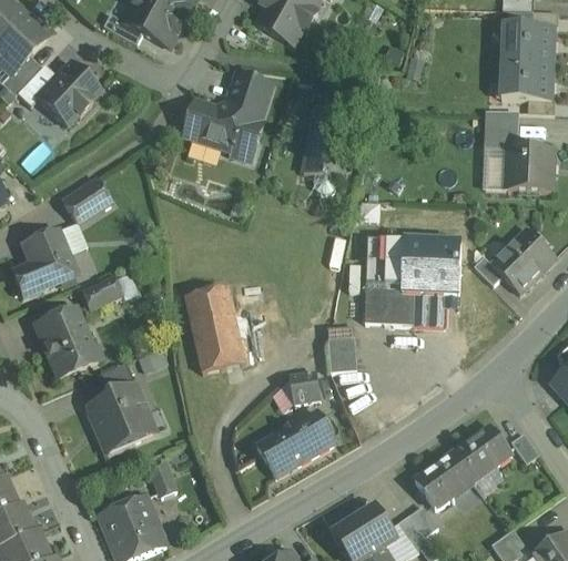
[(0,0),(0,42),(26,16),(9,0),(0,0)]
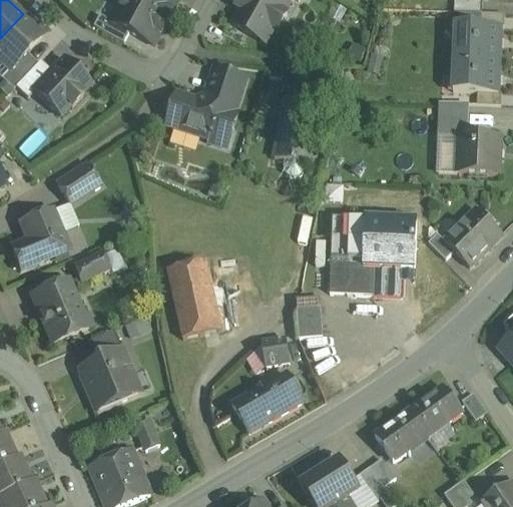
[(168,21),(129,0),(120,0),(110,18),(109,19),(129,29),(155,43),(161,32),(162,31),(162,30),(167,21),(168,21)]
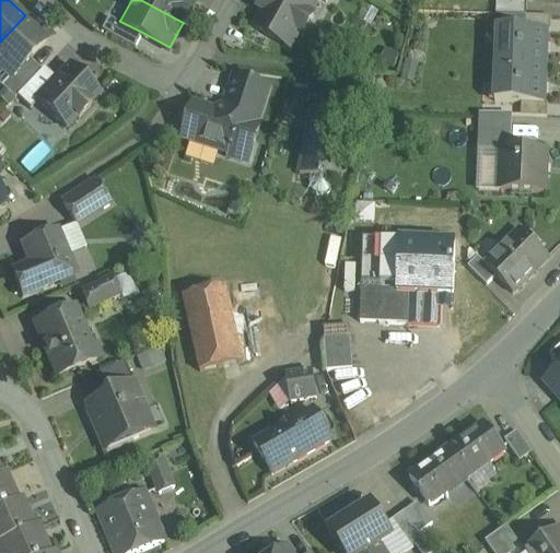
[(141,0),(184,23),(184,22),(184,21),(189,11),(189,12),(190,10),(189,10),(196,0),(141,0)]
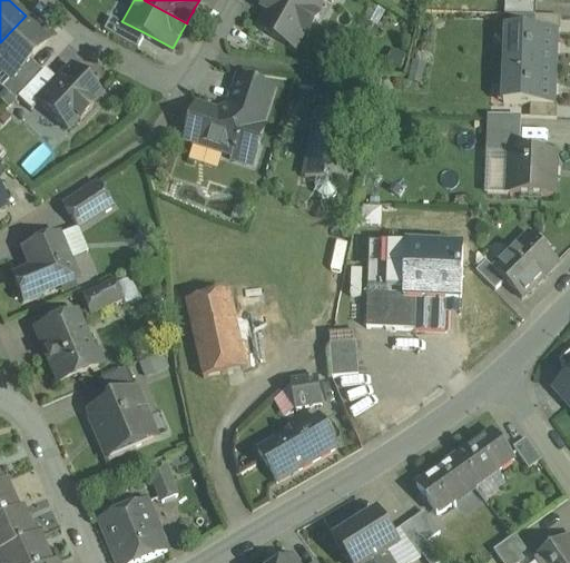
[(265,0),(263,3),(267,6),(257,23),(295,45),(305,27),(310,29),(318,12),(314,10),(320,0),(265,0)]
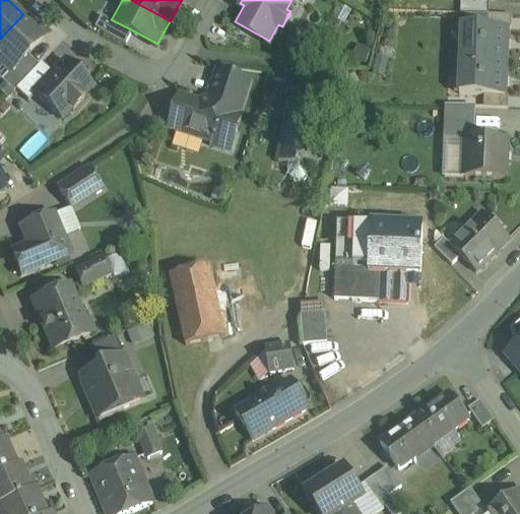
[(461,0),(461,9),(488,10),(488,9),(489,9),(489,0),(461,0)]
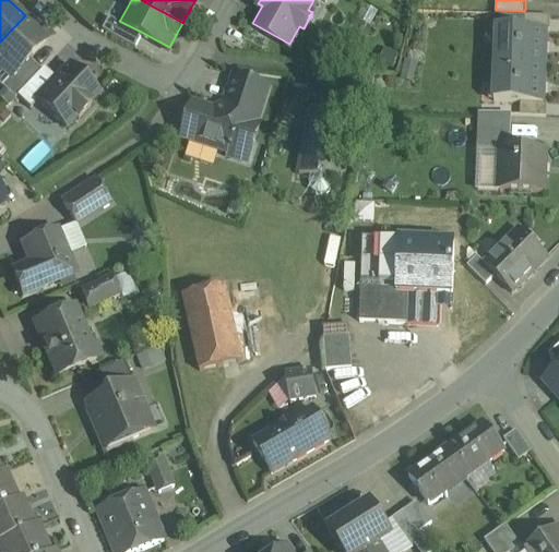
[(525,10),(524,10),(524,11),(523,23),(546,24),(546,25),(549,25),(550,11),(525,10)]
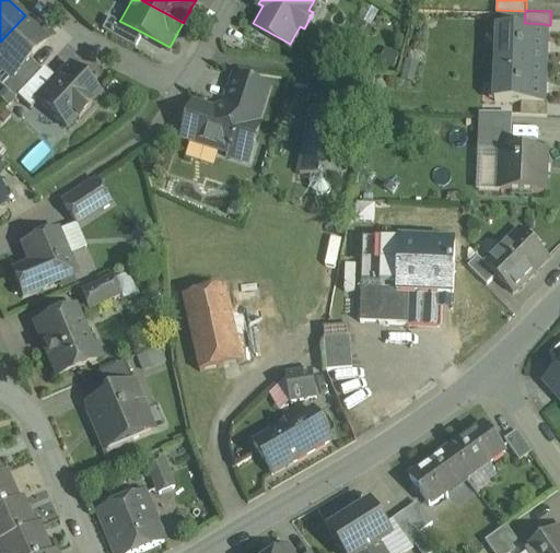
[(141,32),(119,21),(120,20),(107,13),(101,25),(136,44),(141,32)]
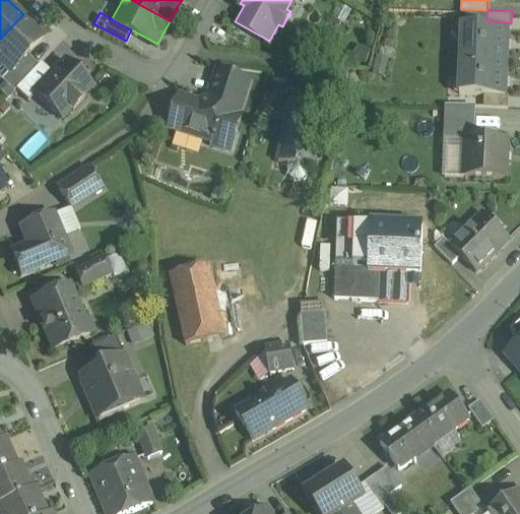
[(23,14),(0,39),(0,75),(0,76),(9,66),(10,67),(26,50),(43,33),(23,14)]
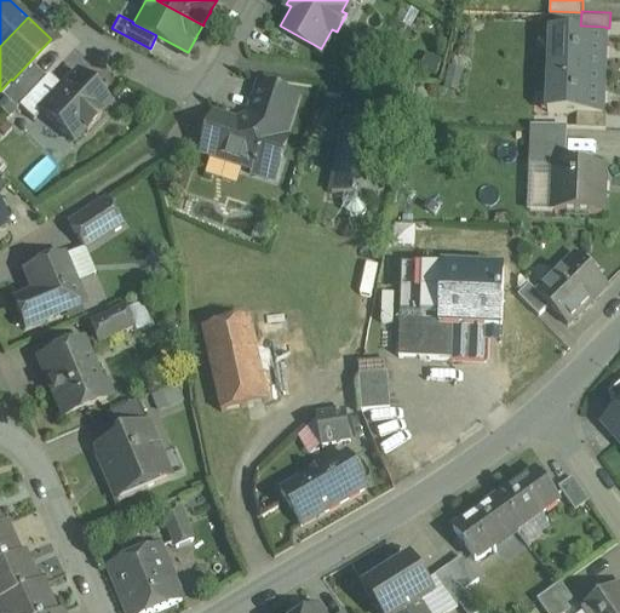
[(580,26),(551,24),(547,107),(578,108),(602,109),(602,108),(606,28),(606,27),(580,26)]
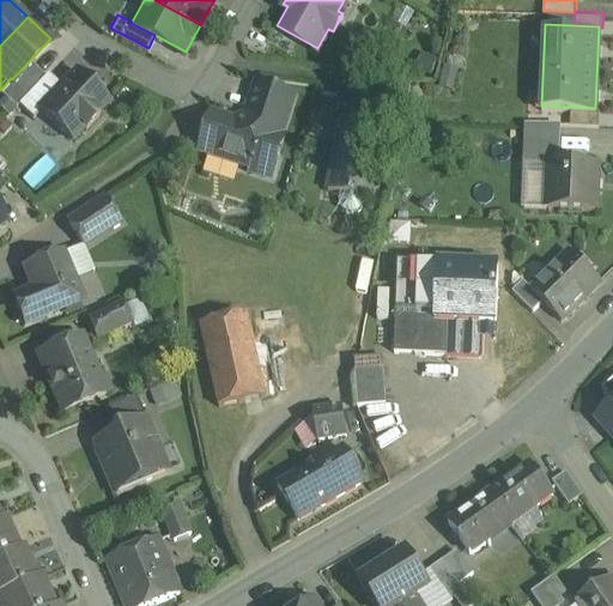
[(31,59),(12,79),(11,78),(0,90),(16,103),(18,101),(44,72),(31,59)]
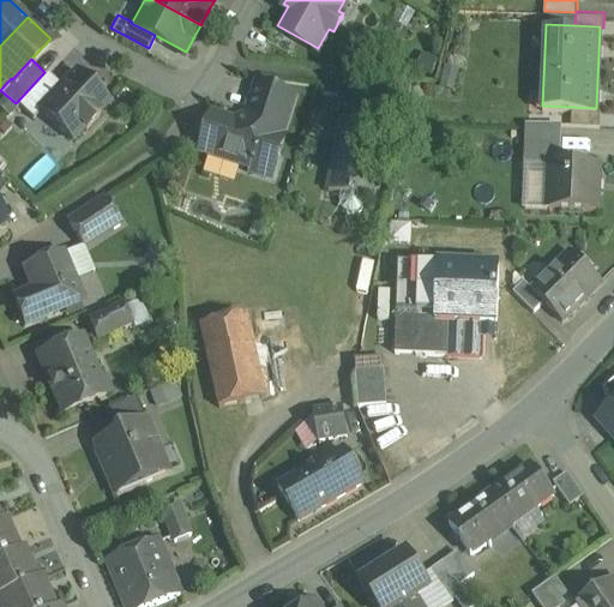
[(61,82),(40,104),(40,106),(71,136),(83,124),(85,125),(98,110),(96,108),(108,96),(76,66),(61,82)]
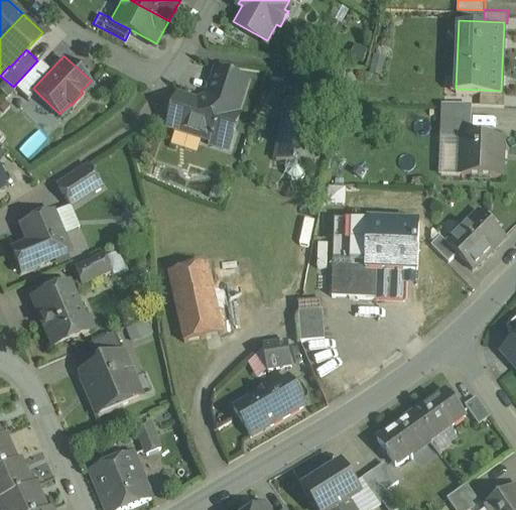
[(37,60),(15,85),(27,96),(33,89),(33,88),(51,69),(40,58),(37,60)]
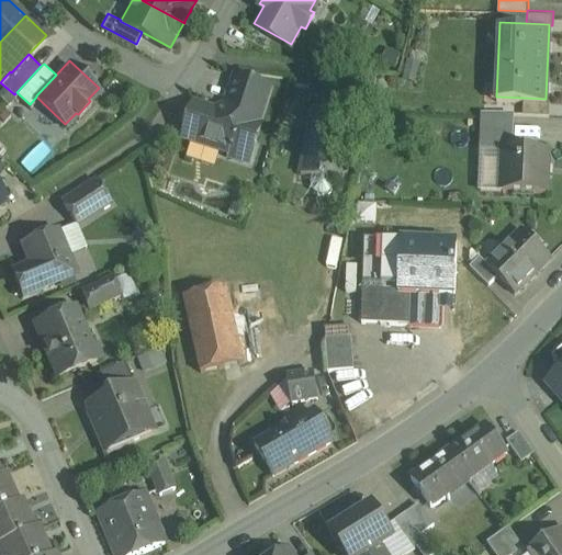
[(268,83),(236,74),(227,102),(215,108),(193,101),(183,132),(232,148),(231,151),(248,158),(255,139),(250,138),(268,83)]
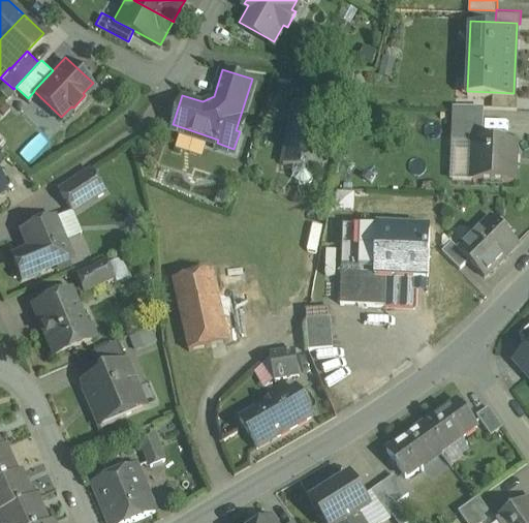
[(514,93),(493,92),(492,104),(517,105),(517,92),(514,92),(514,93)]
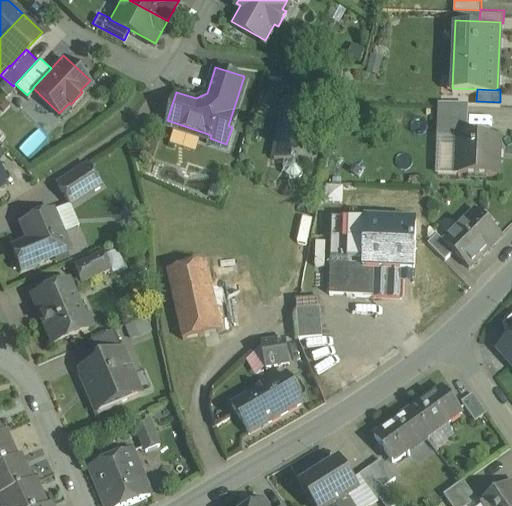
[(321,102),(286,95),(274,155),(285,157),(284,162),(284,167),(286,171),(290,174),(295,175),(299,173),(303,170),(305,166),(306,161),(309,162),(321,102)]
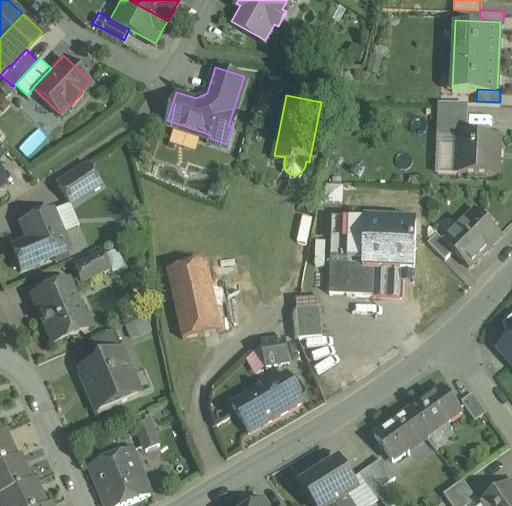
[(464,101),(441,100),(440,112),(464,112),(464,101)]
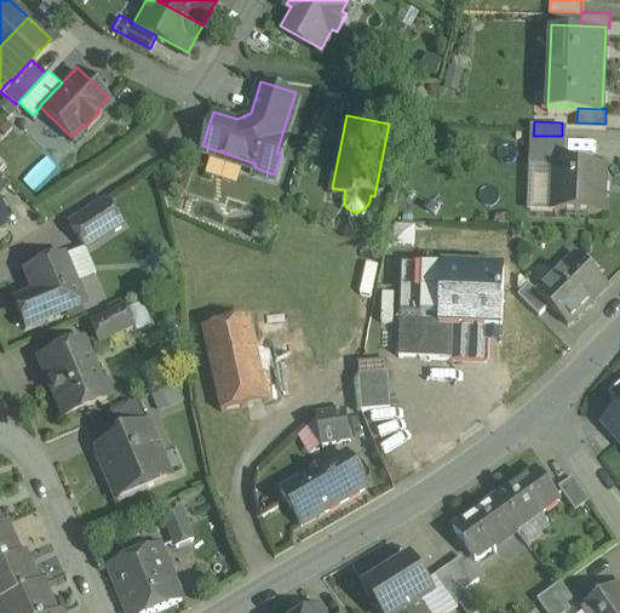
[(556,160),(561,160),(562,136),(533,136),(532,160),(556,160)]
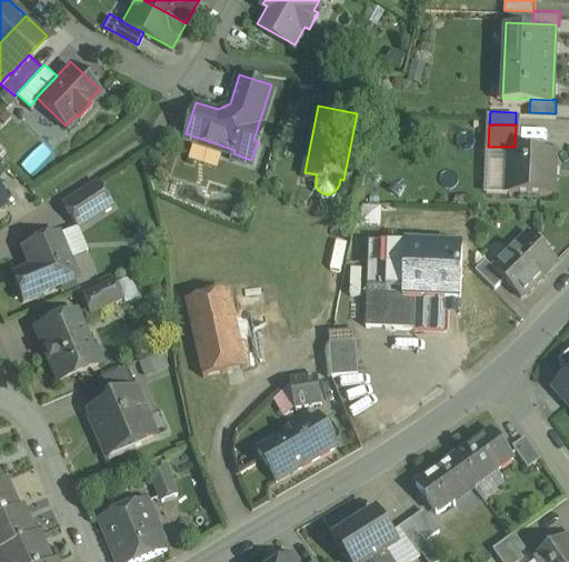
[(487,189),(509,190),(510,147),(488,147),(487,189)]
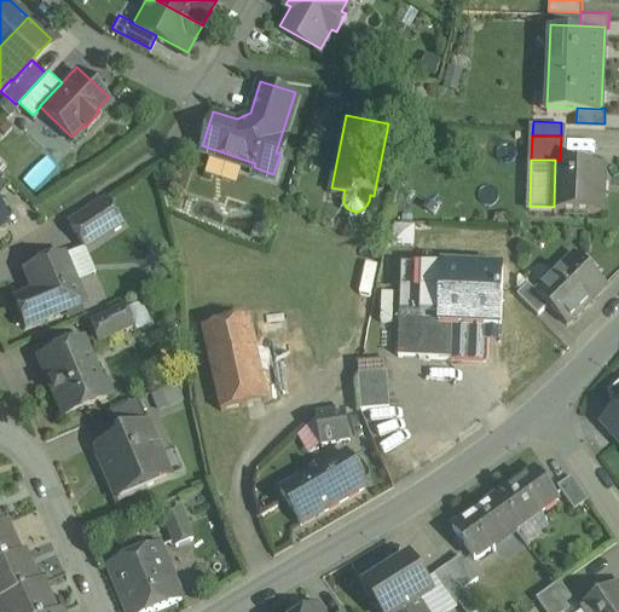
[(560,160),(555,160),(554,207),(601,208),(603,162),(560,160)]
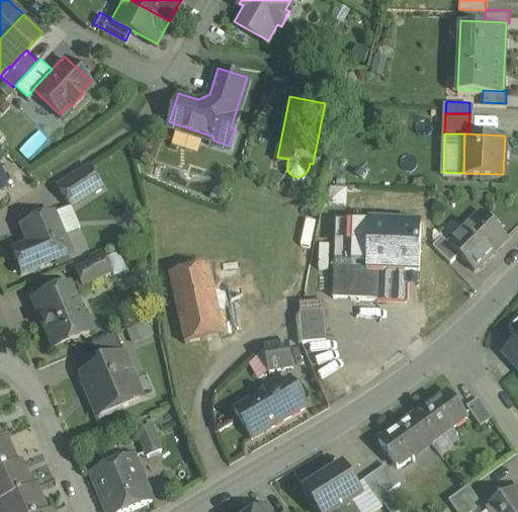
[(87,163),(57,182),(70,202),(100,183),(87,163)]
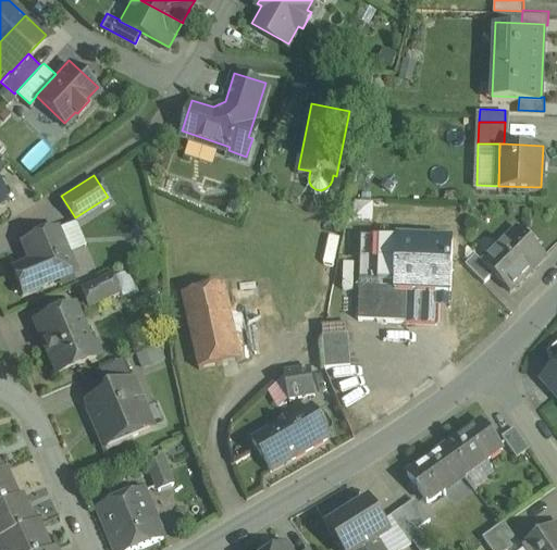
[(351,213),(370,213),(370,197),(353,196),(351,213)]
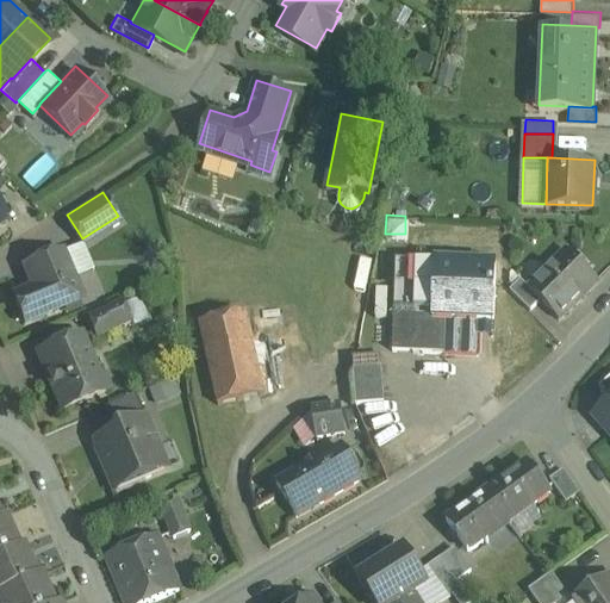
[(529,284),(528,284),(540,296),(559,315),(597,275),(567,246),(529,284)]
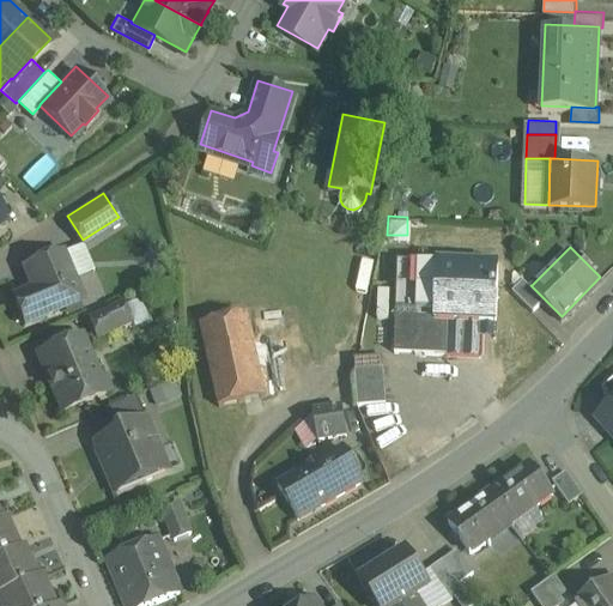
[(60,248),(29,261),(26,267),(30,277),(36,279),(37,282),(35,288),(32,289),(26,286),(17,291),(14,297),(24,319),(80,296),(60,248)]
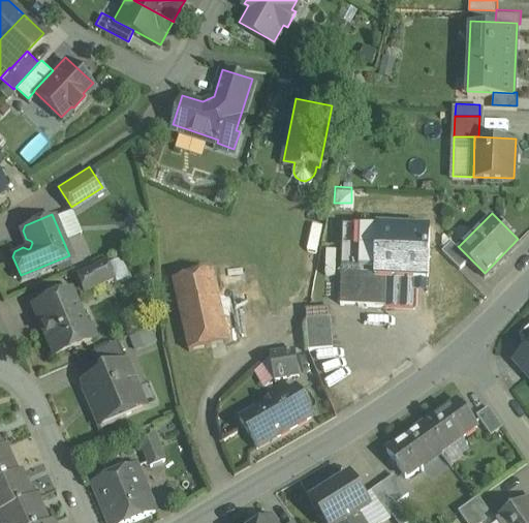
[(377,224),(343,222),(340,301),(385,303),(386,274),(375,274),(377,224)]
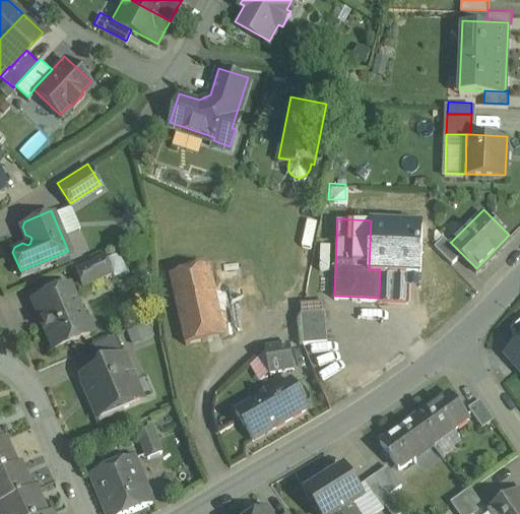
[(423,222),(371,220),(369,269),(380,269),(409,270),(408,281),(420,282),(423,222)]
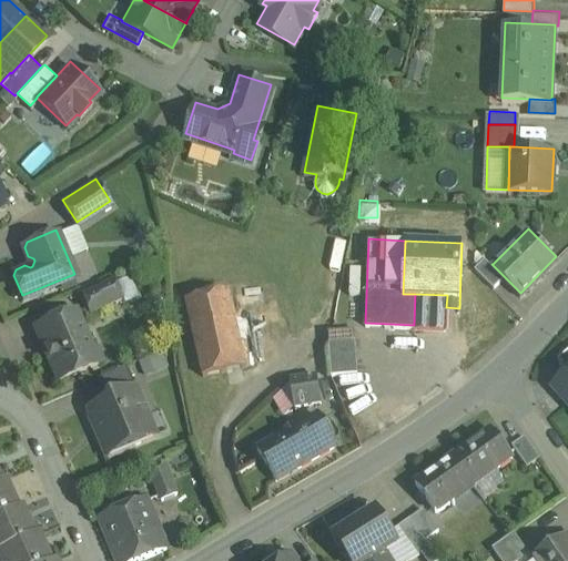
[(493,264),(485,255),(475,265),(494,284),(503,275),(492,264),(493,264)]
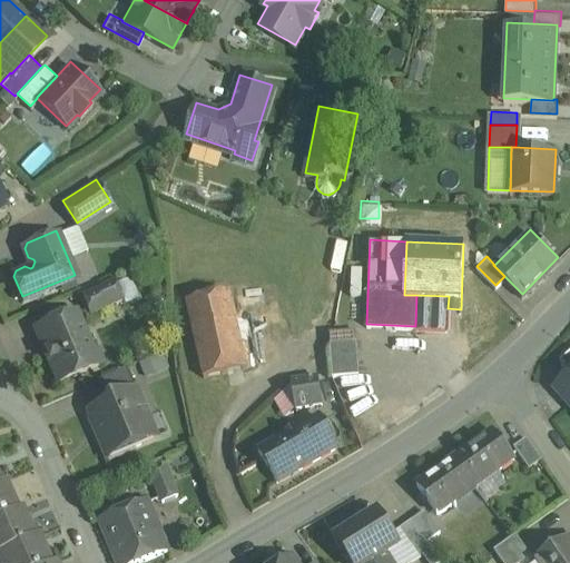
[(350,265),(349,287),(362,287),(362,265),(350,265)]
